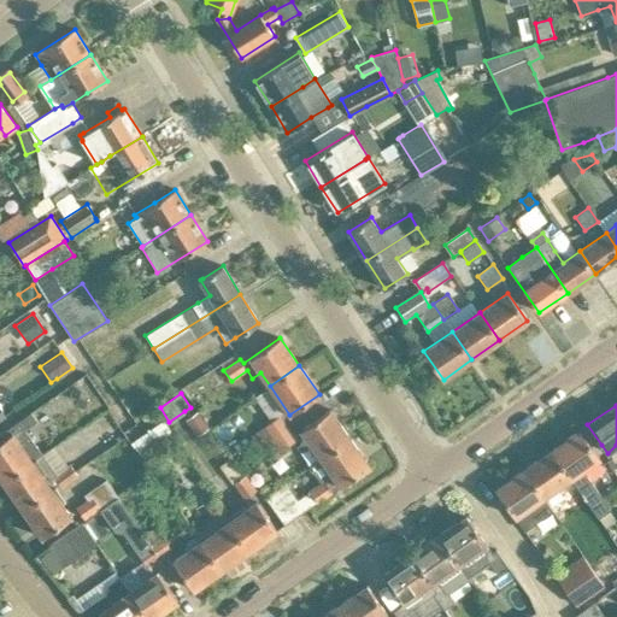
[(350,438),(330,410),(293,435),(297,440),(293,441),(310,466),(350,438)]
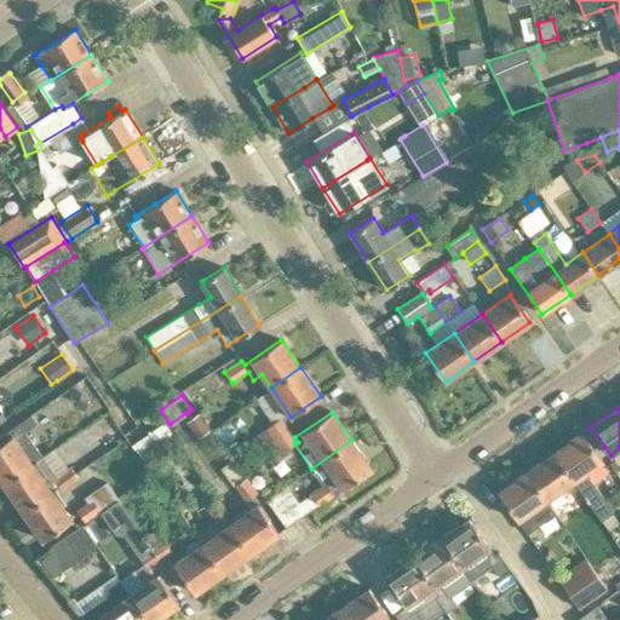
[(199,413),(187,422),(199,437),(210,429),(199,413)]
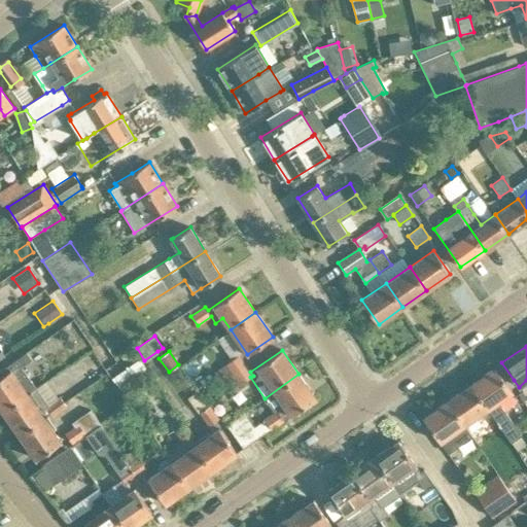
[(0,407),(3,411),(36,388),(21,366),(32,359),(27,352),(7,366),(0,371),(0,407)]
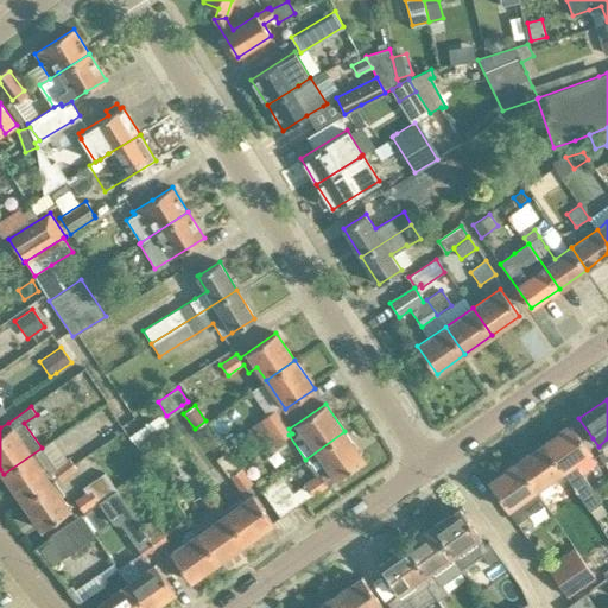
[(276,409),(260,419),(268,431),(284,420),(276,409)]
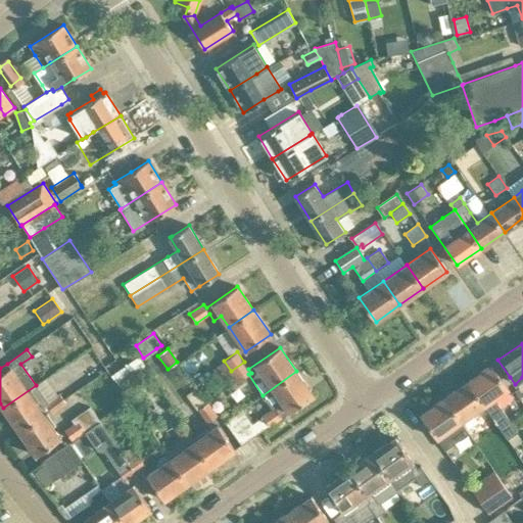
[(150,373),(138,355),(110,376),(123,391),(150,373)]
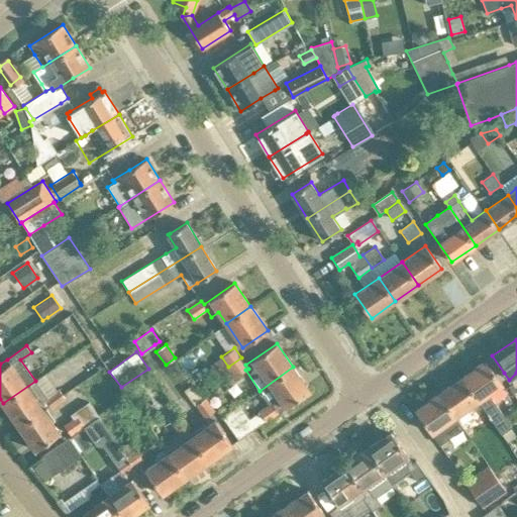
[(245,370),(248,369),(245,365),(241,357),(228,367),(229,368),(225,371),(231,380),(245,370)]
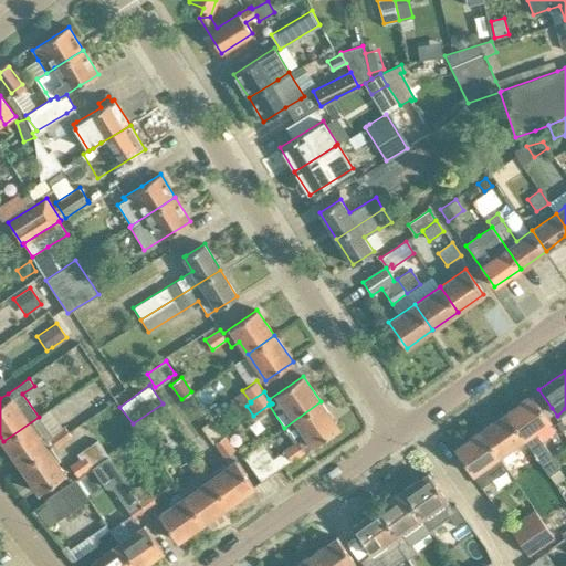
[(532,395),(505,413),(523,439),(530,449),(540,463),(548,475),(559,468),(534,431),(549,420),(532,395)]
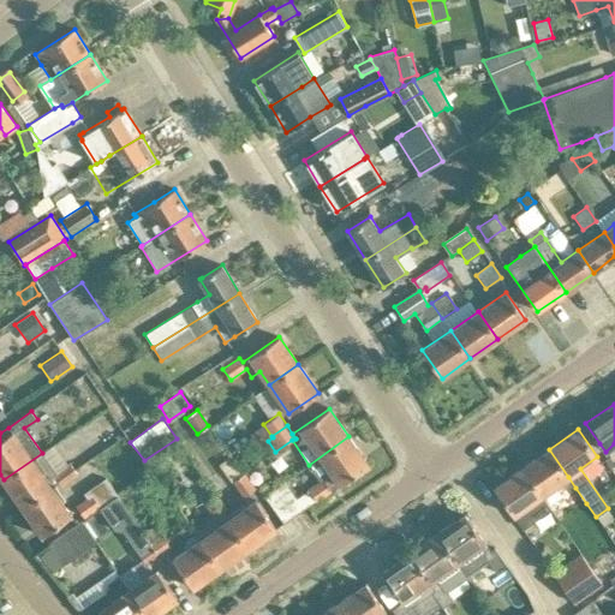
[(286,483),(266,497),(284,523),(315,501),(316,501),(368,465),(348,436),(309,465),(321,482),(297,499),(286,483)]
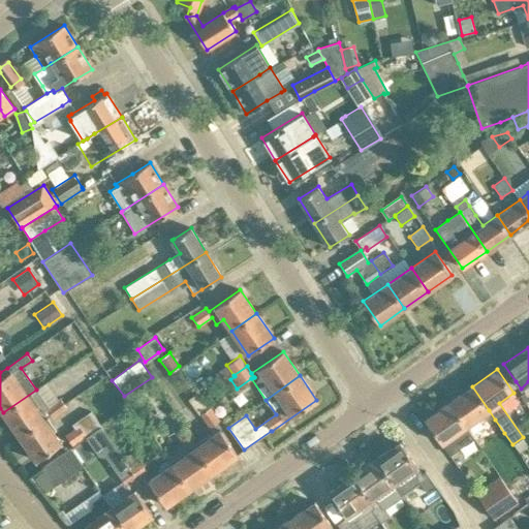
[(472,386),(448,403),(465,427),(489,410),(472,386)]
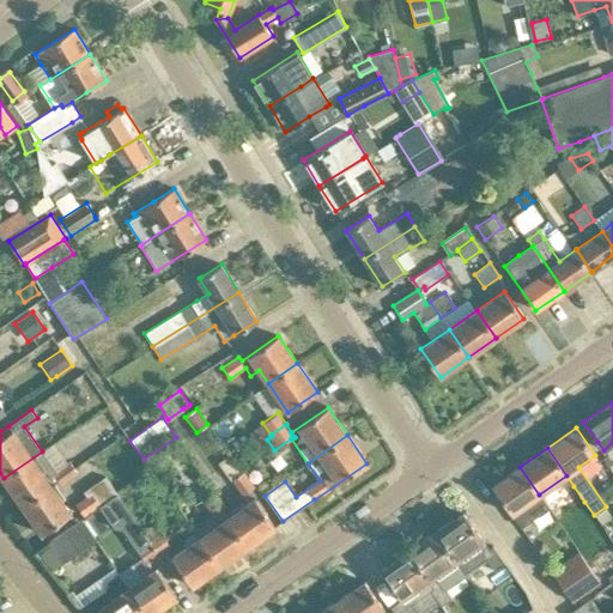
[(42,451),(4,478),(23,505),(52,486),(52,485),(59,480),(74,468),(68,461),(55,471),(42,451)]
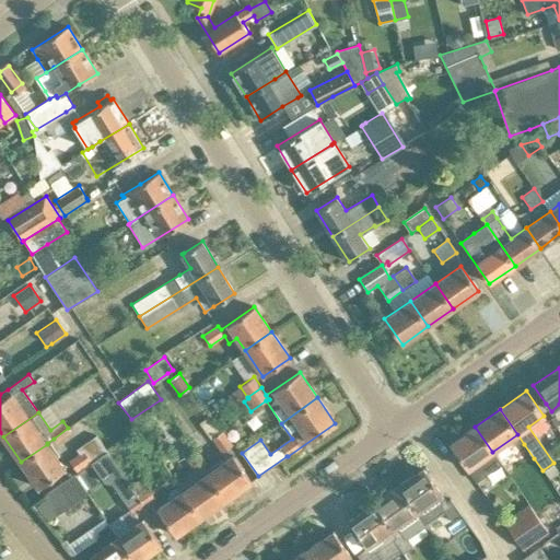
[(492,452),(475,427),(450,444),(468,469),(476,480),(501,463),(492,452)]
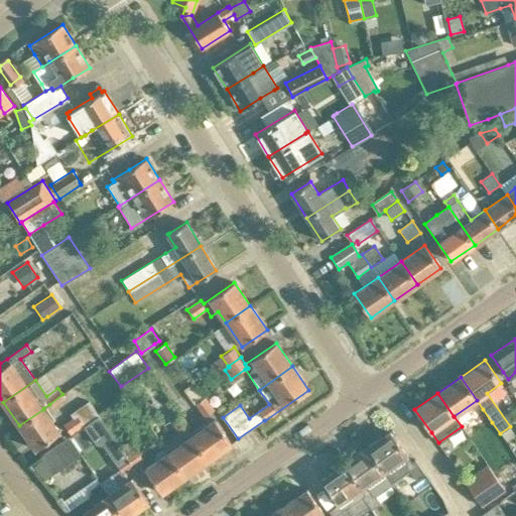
[(195,403),(205,416),(214,409),(204,396),(195,403)]
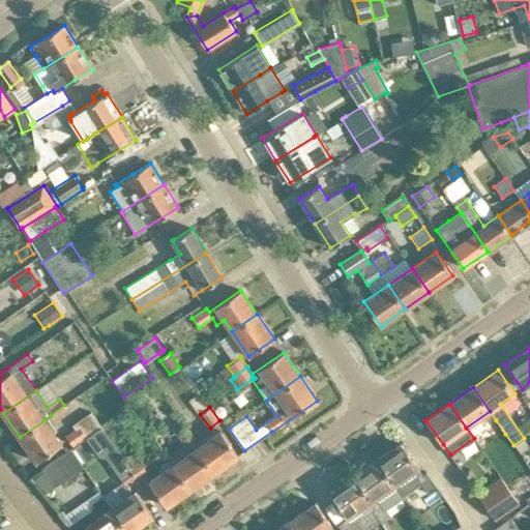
[(45,420),(20,437),(36,462),(61,444),(45,420)]
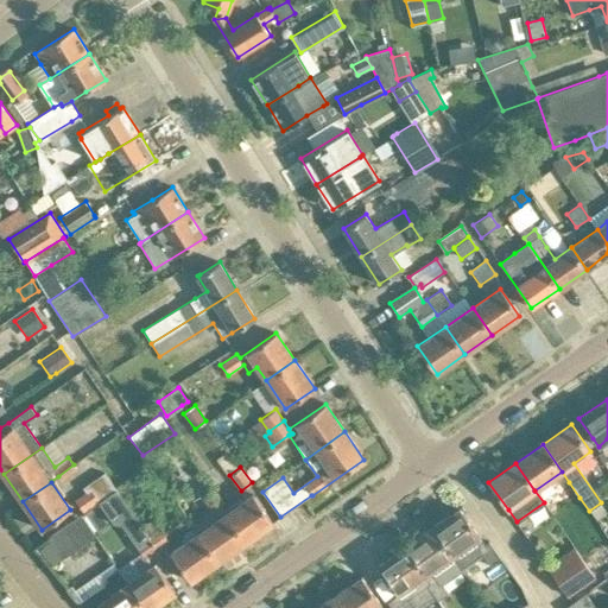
[(202,495),(200,496),(209,510),(210,512),(220,505),(223,504),(213,488),(210,489),(202,495)]
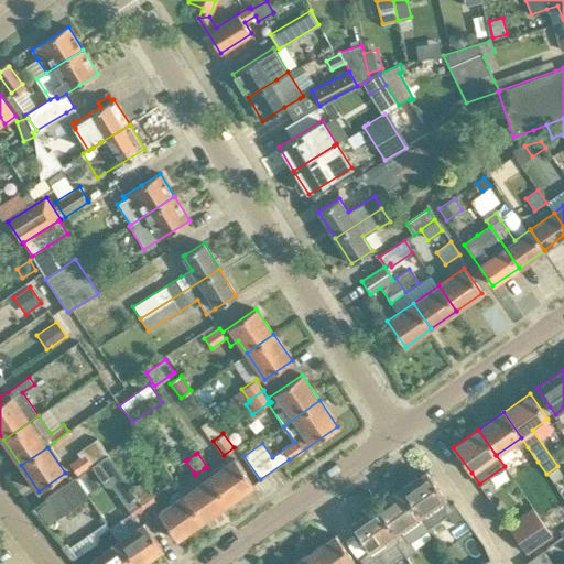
[(69,465),(76,475),(91,465),(84,454),(69,465)]
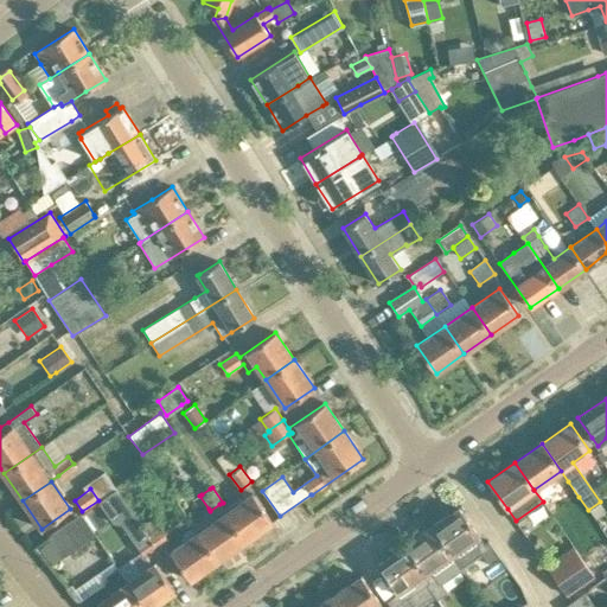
[(115,522),(121,523),(134,515),(116,490),(100,500),(115,522)]
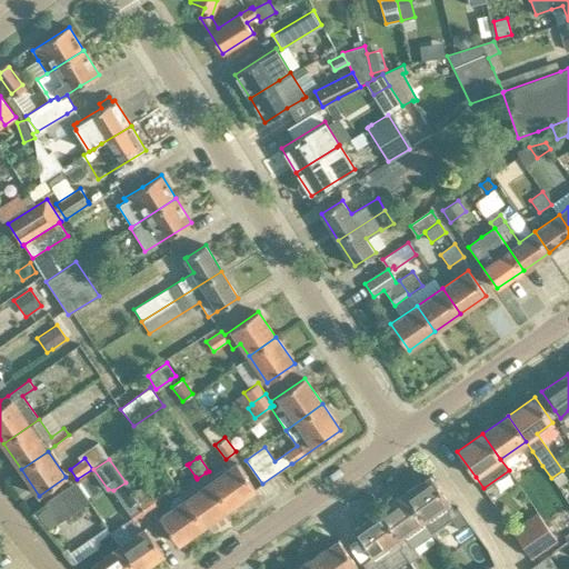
[(237,462),(211,480),(211,481),(230,508),(256,489),(237,462)]
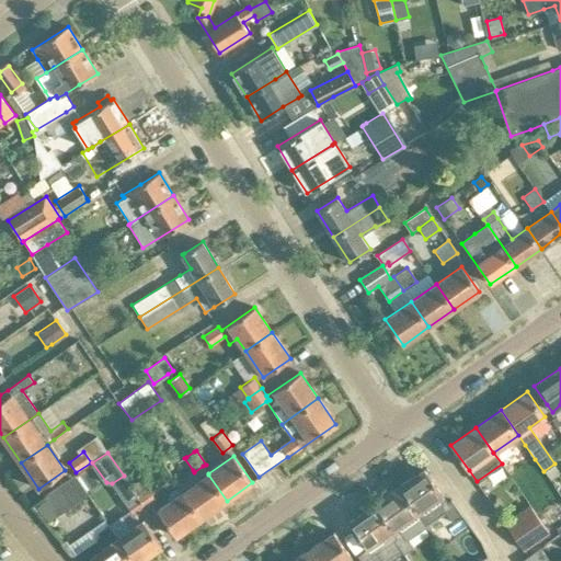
[(424,469),(398,487),(416,514),(424,524),(444,511),(451,522),(461,515),(451,500),(447,502),(424,469)]
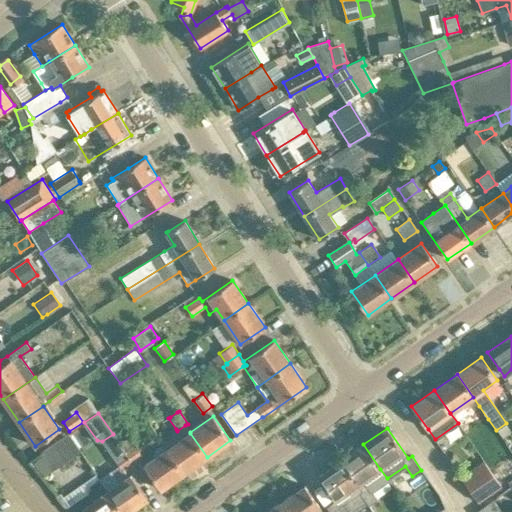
[(166,449),(183,473),(207,457),(190,433),(167,449),(166,449)]
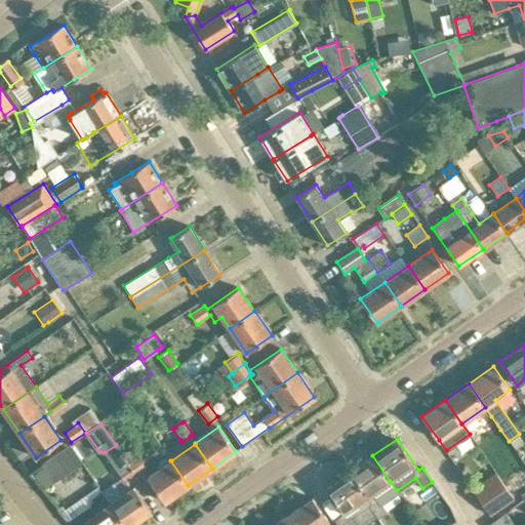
[(35,473),(45,488),(83,462),(72,445),(42,463),(44,468),(35,473)]
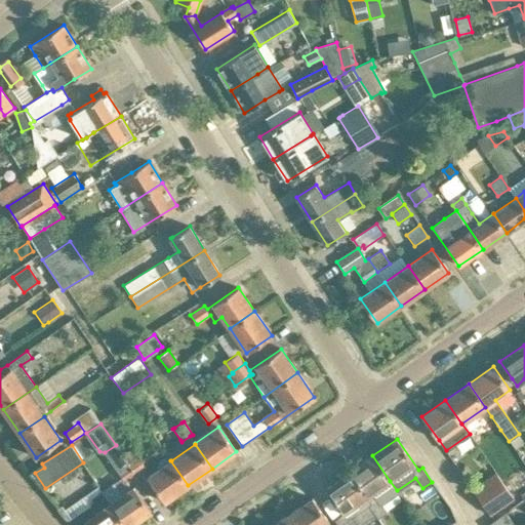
[(129,449),(124,453),(129,460),(128,462),(136,474),(144,469),(129,449)]
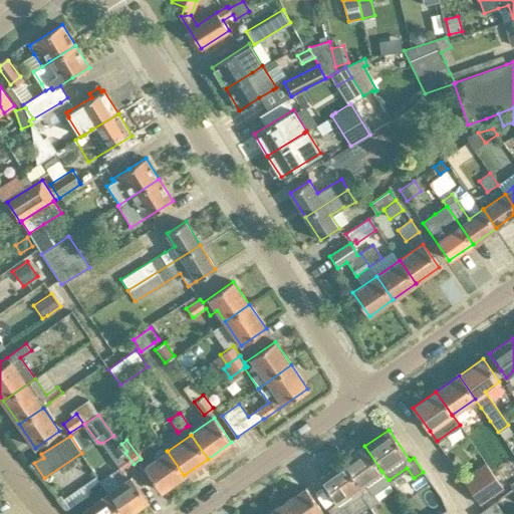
[(364,446),(341,463),(358,487),(363,494),(360,496),(367,506),(370,509),(379,503),(374,495),(365,482),(381,471),(364,446)]
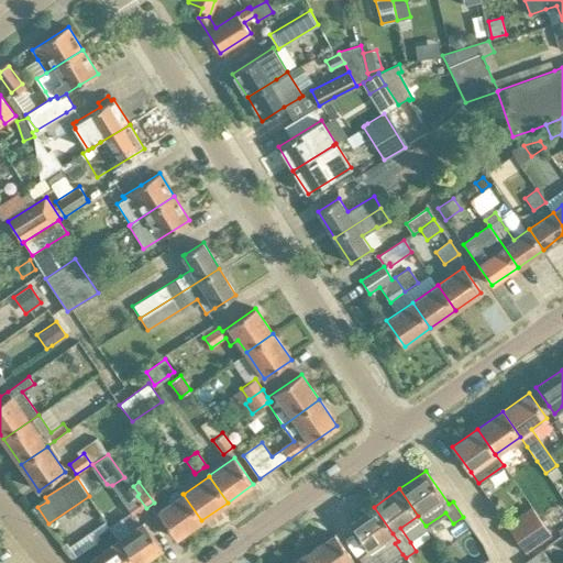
[(123,500),(135,517),(145,509),(136,497),(138,496),(134,493),(123,500)]
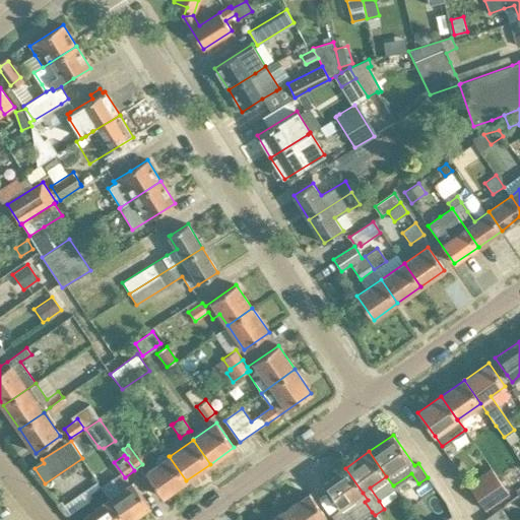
[(169,456),(145,472),(163,497),(186,480),(169,456)]
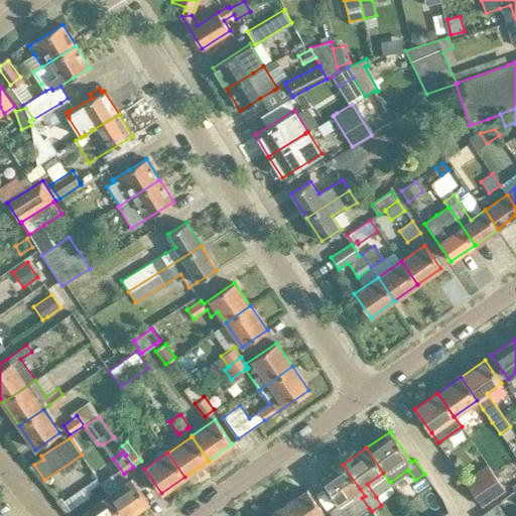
[(343,465),(319,480),(332,497),(337,505),(328,511),(331,515),(357,515),(369,508),(362,498),(365,496),(360,489),(343,465)]
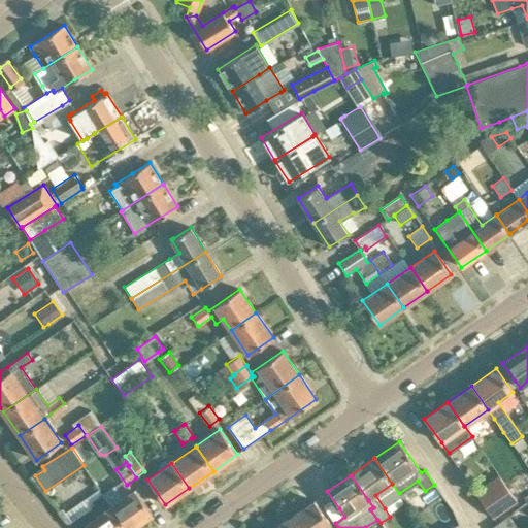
[(517,502),(498,475),(474,492),(492,518),(517,502)]
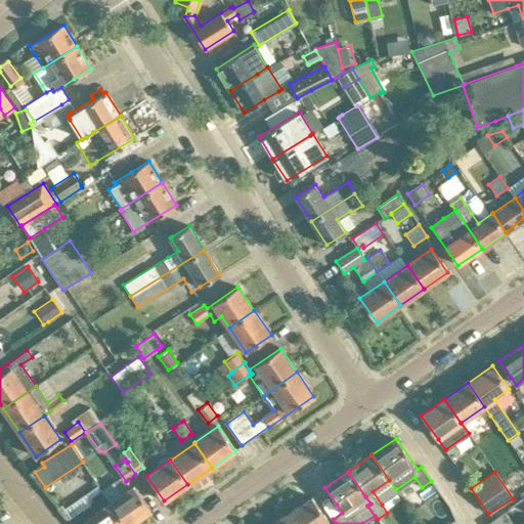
[(122,476),(101,490),(125,523),(131,523),(150,511),(133,485),(130,488),(122,476)]
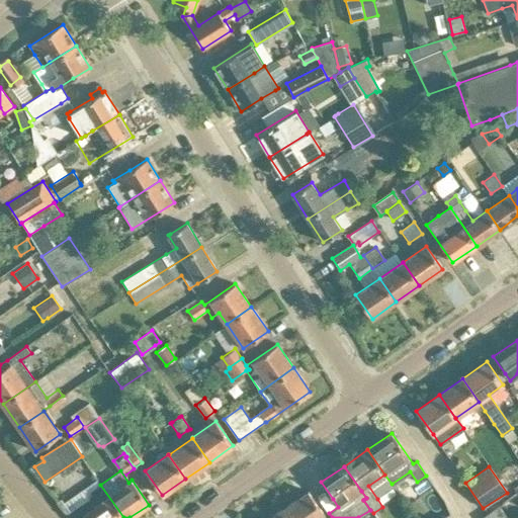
[(90,499),(79,506),(68,514),(70,517),(78,517),(85,514),(87,517),(123,517),(100,485),(87,494),(90,499)]
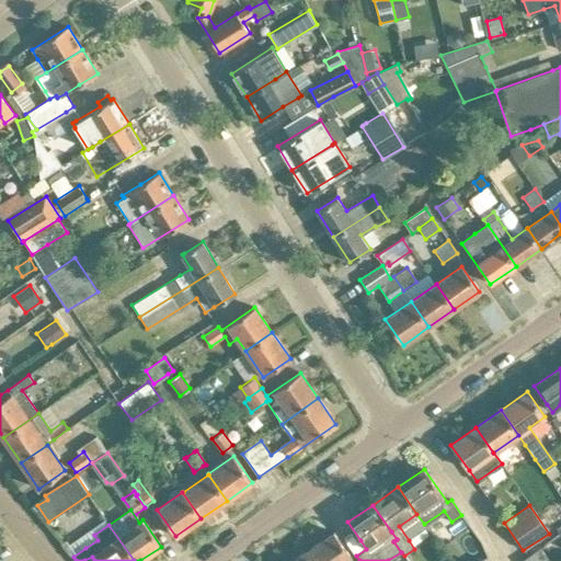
[(333,533),(308,550),(316,560),(347,560),(352,559),(333,533)]
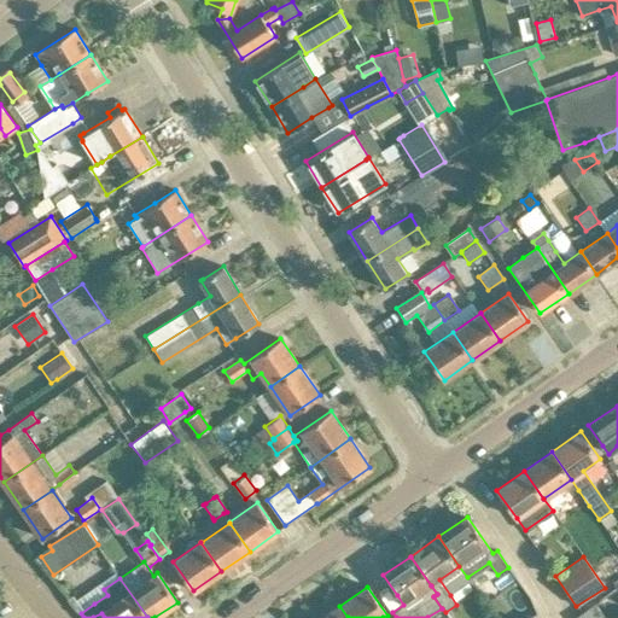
[(595,604),(575,617),(596,617),(602,614),(595,604)]
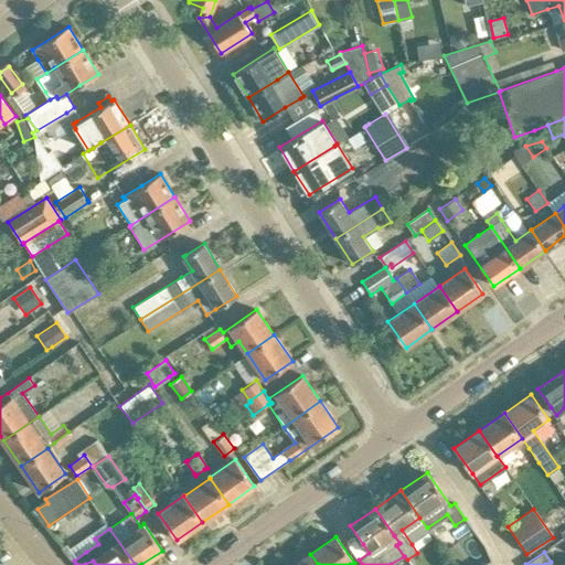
[(318,564),(310,554),(294,564),(318,564)]
